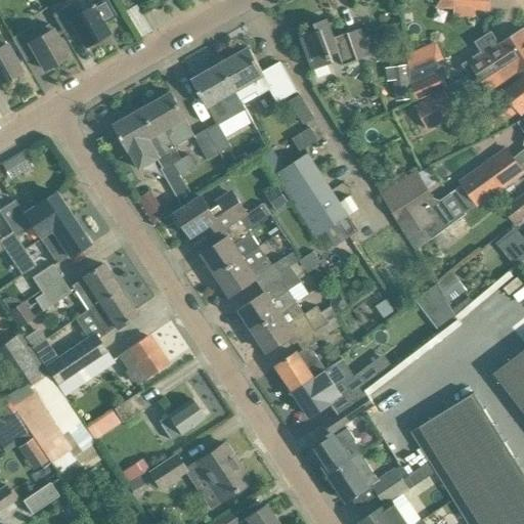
[(78,13),(72,3),(52,14),(66,38),(67,37),(64,33),(74,28),(84,46),(107,33),(101,23),(113,16),(103,0),(101,0),(92,5),(92,4),(90,5),(91,6),(78,13)]
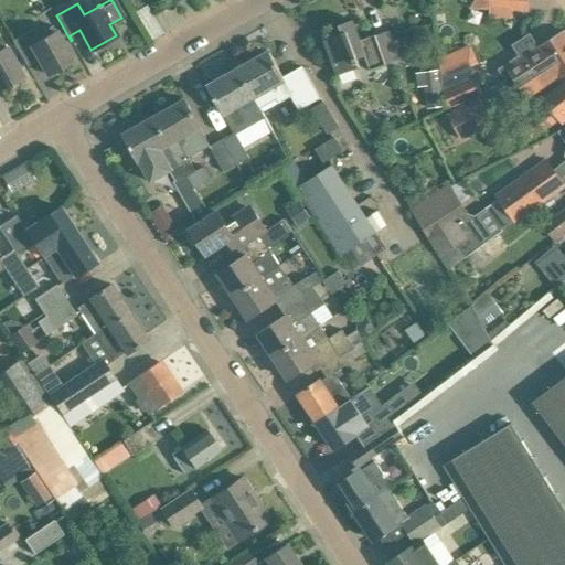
[(126,0),(132,10),(134,10),(134,9),(140,4),(144,1),(142,0),(126,0)]
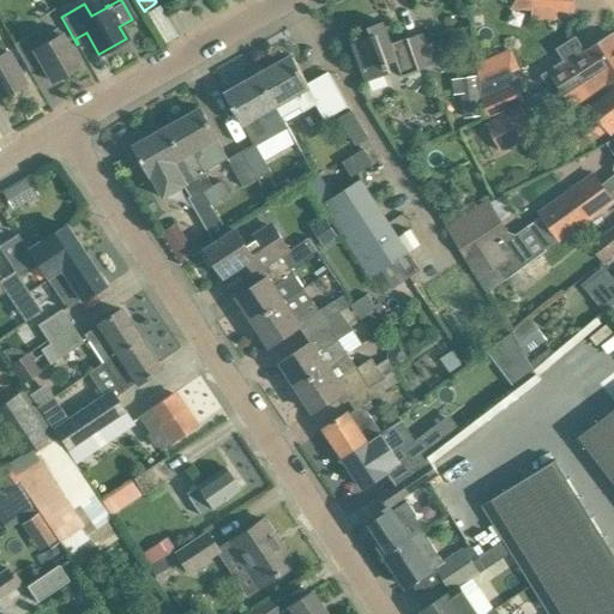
[(511,0),(511,7),(534,8),(573,11),(573,0),(511,0)]
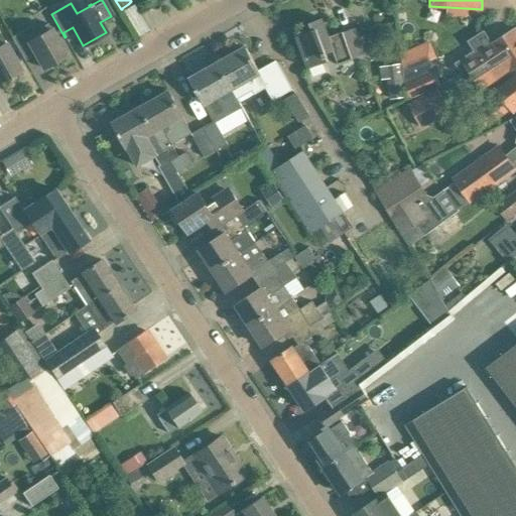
[(135,5),(124,11),(138,36),(150,30),(135,5)]
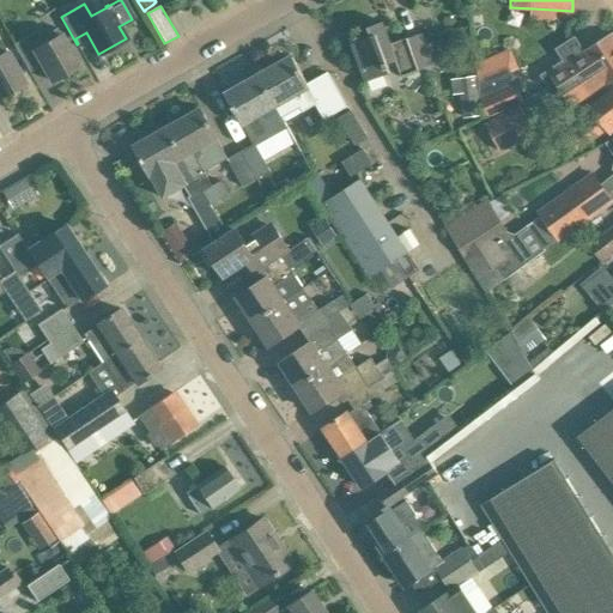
[(352,43),(360,66),(366,82),(390,73),(388,65),(396,61),(399,70),(401,77),(434,65),(431,56),(423,34),(407,38),(390,44),(383,22),(368,28),(370,36),(352,43)]
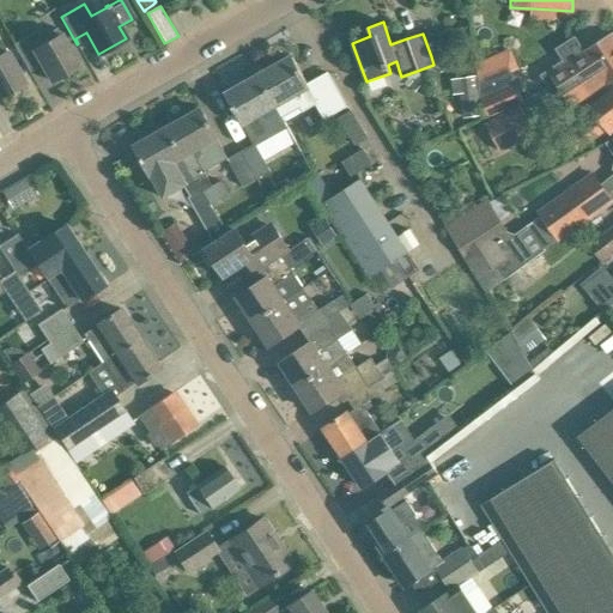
[(13,44),(18,52),(30,72),(31,71),(28,66),(40,60),(52,82),(78,66),(56,28),(41,37),(37,31),(13,44)]
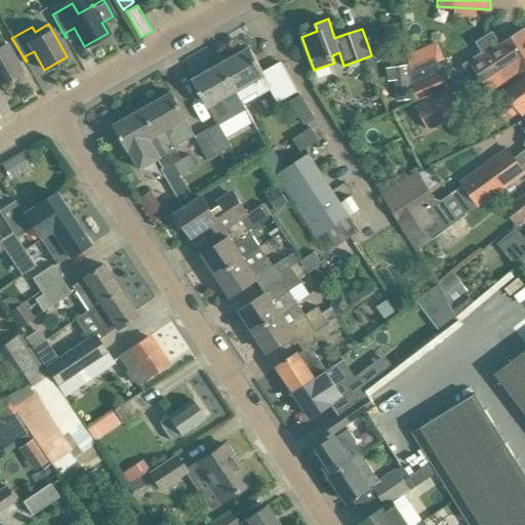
[(472,64),(477,71),(490,91),(524,69),(524,30),(472,64)]
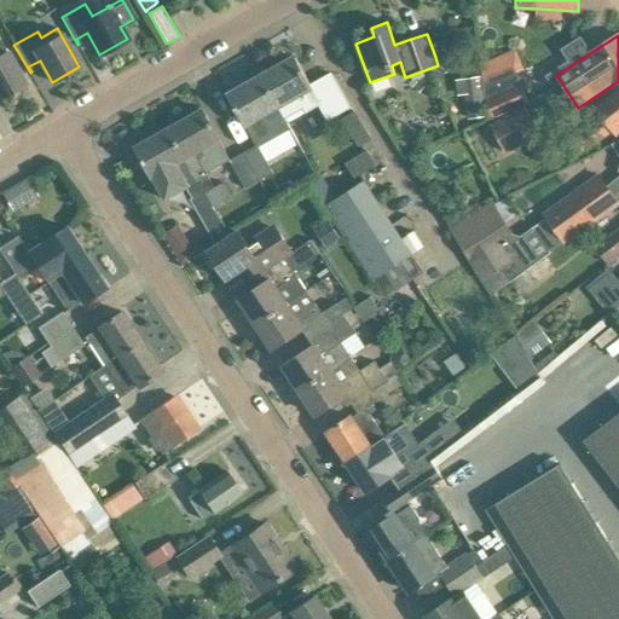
[(0,97),(25,84),(0,40),(0,97)]
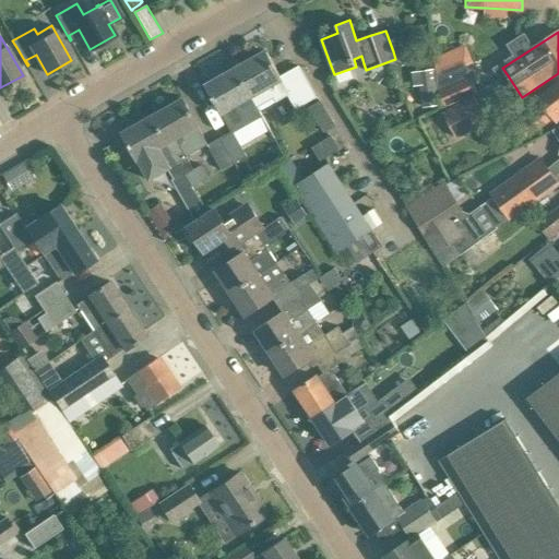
[(477,94),(477,93),(459,48),(435,59),(439,91),(445,107),(477,94)]
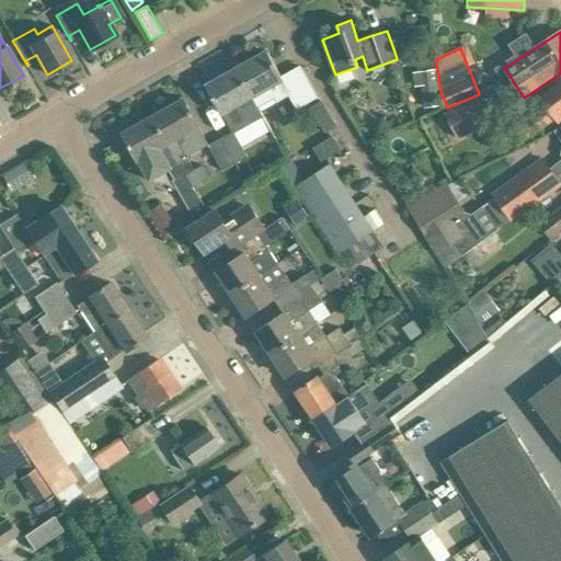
[(267,53),(237,70),(261,111),(289,95),(297,109),(317,98),(300,68),(283,78),(267,53)]
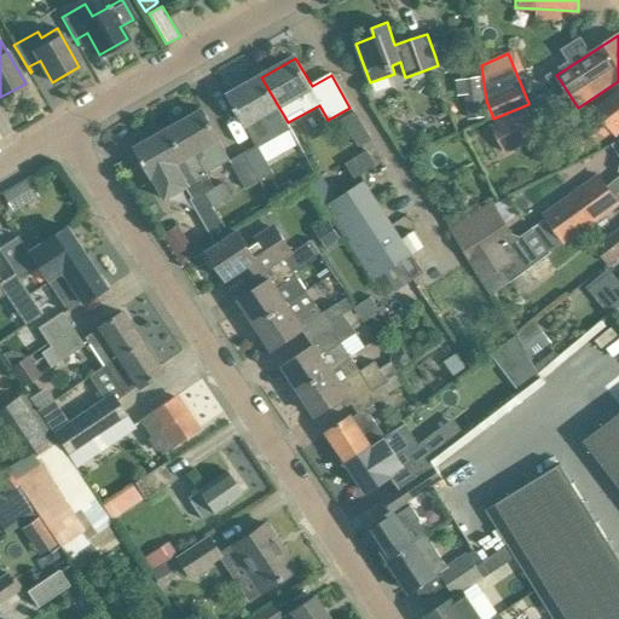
[(554,71),(545,76),(554,88),(562,84),(556,75),(554,71)]
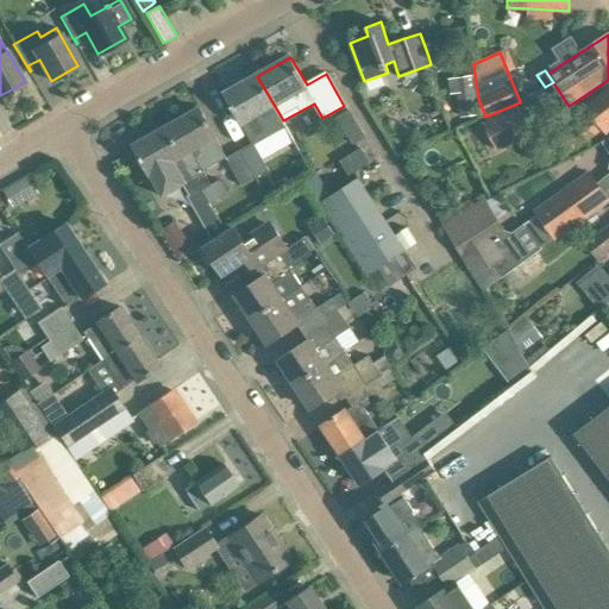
[(283,120),(257,76),(225,94),(240,124),(242,123),(251,139),(263,132),(267,138),(286,127),(283,120)]
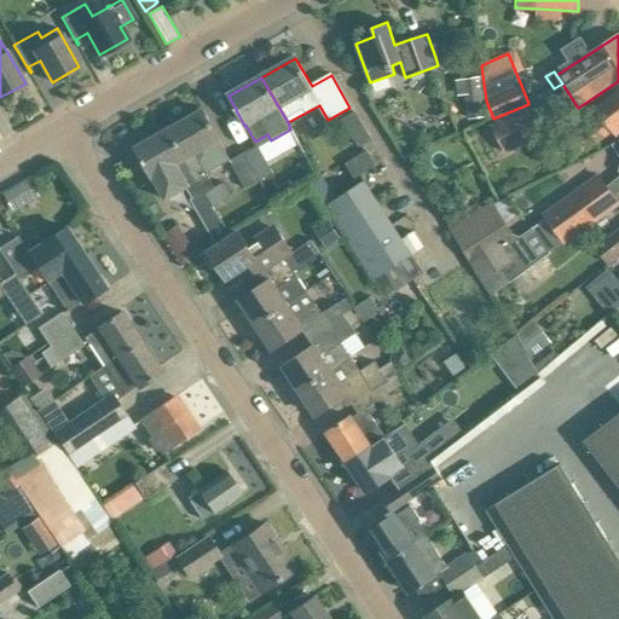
[(464,96),(467,105),(468,119),(486,116),(480,77),(456,80),(458,97),(464,96)]
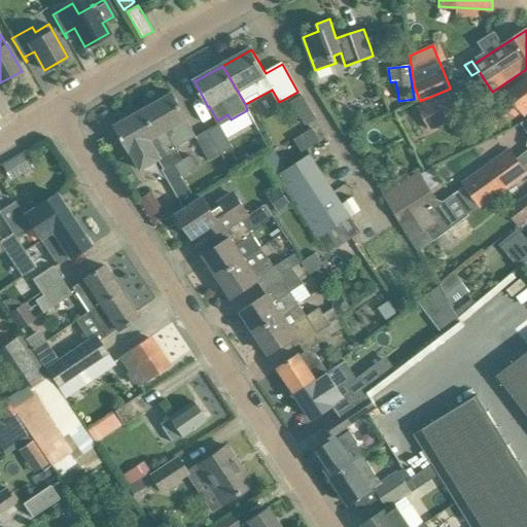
[(471,75),(450,88),(450,89),(457,101),(479,90),(471,75)]
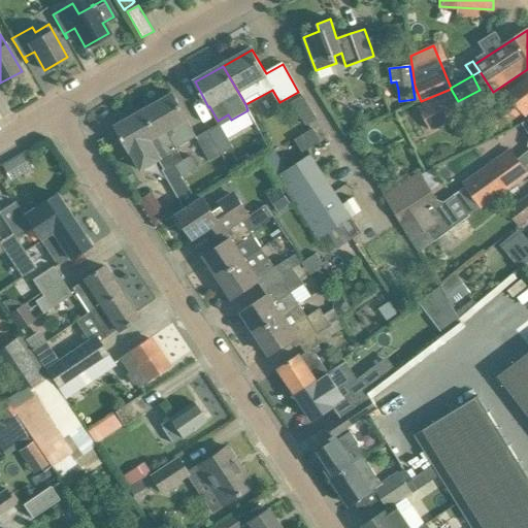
[(527,76),(518,85),(507,93),(514,102),(491,119),(498,129),(522,111),(526,118),(527,114),(527,76)]
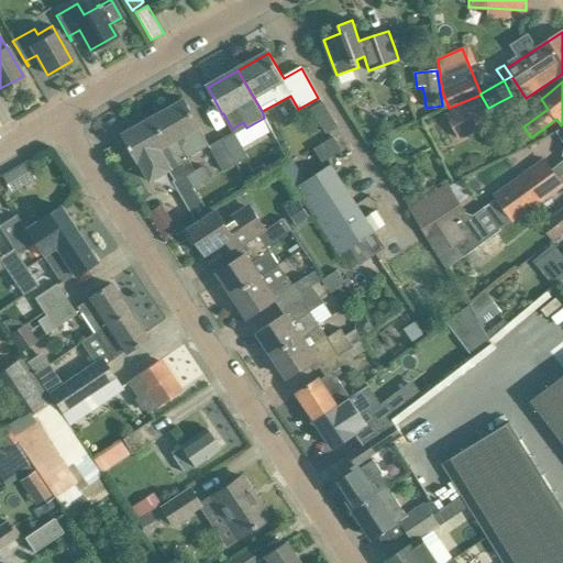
[(446,113),(460,140),(493,123),(478,97),(446,113)]
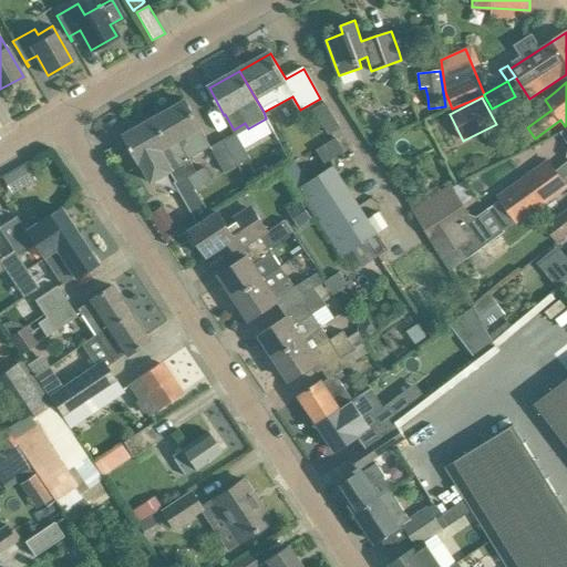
[(186,101),(155,119),(181,165),(188,161),(189,161),(187,155),(209,143),(200,129),(196,121),(186,101)]
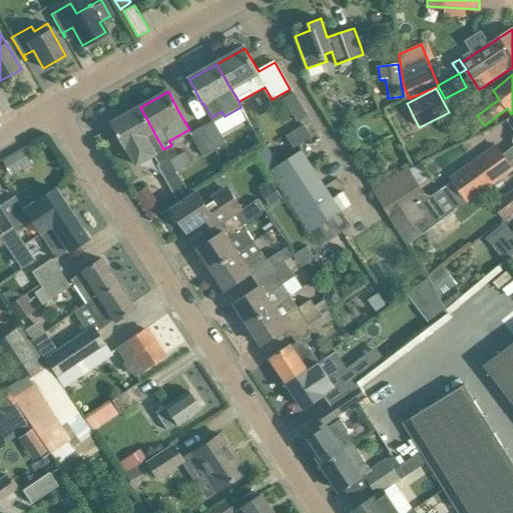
[(284,99),(298,121),(309,114),(295,92),(284,99)]
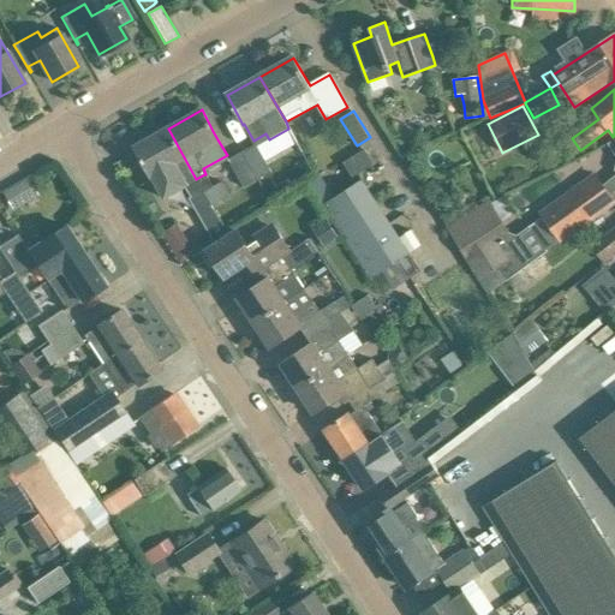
[(187,186),(220,243),(230,236),(215,213),(212,207),(204,192),(213,187),(206,174),(204,174),(196,179),(168,129),(151,138),(150,136),(138,142),(139,144),(135,148),(151,177),(165,198),(187,186)]
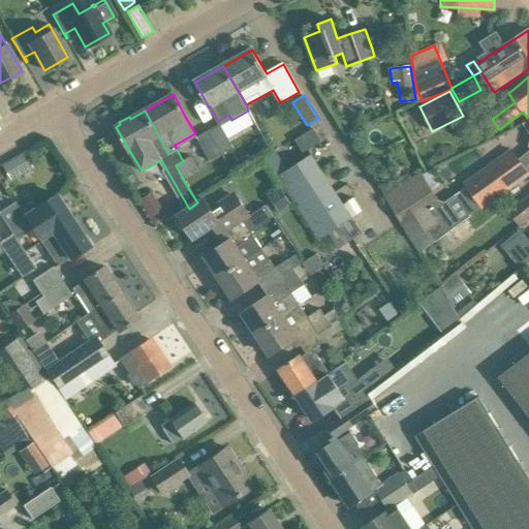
[(220,124),(208,130),(221,155),(234,148),(220,124)]
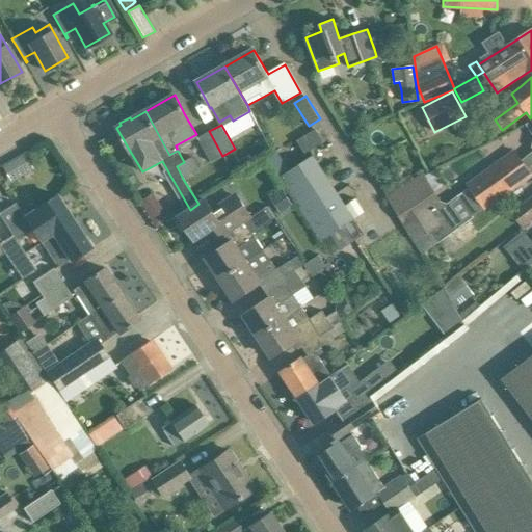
[(297,140),(306,155),(325,143),(316,129),(297,140)]
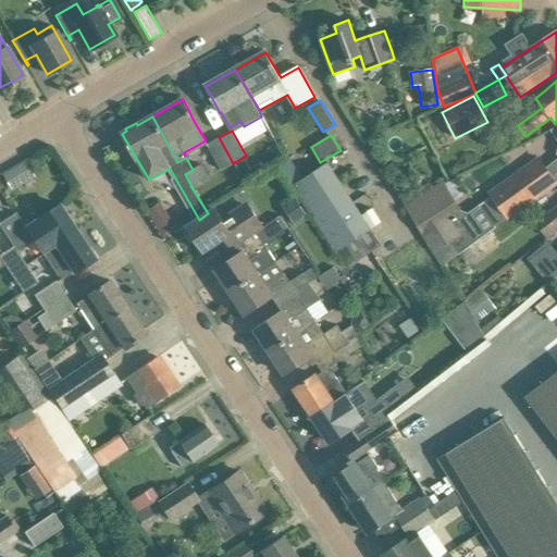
[(233,163),(219,137),(207,145),(221,170),(233,163)]
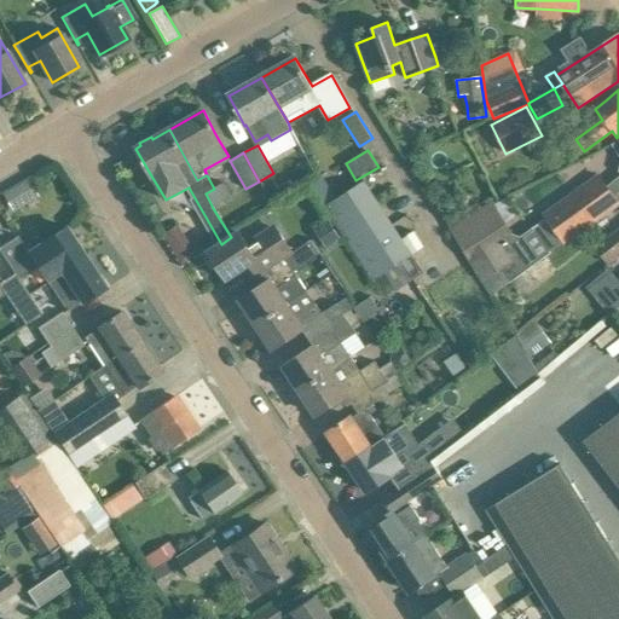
[(513,235),(501,242),(513,261),(503,268),(510,282),(550,254),(549,252),(562,242),(563,244),(590,225),(618,203),(618,168),(618,171),(618,178),(607,187),(600,177),(544,217),(545,219),(521,237),(513,235)]
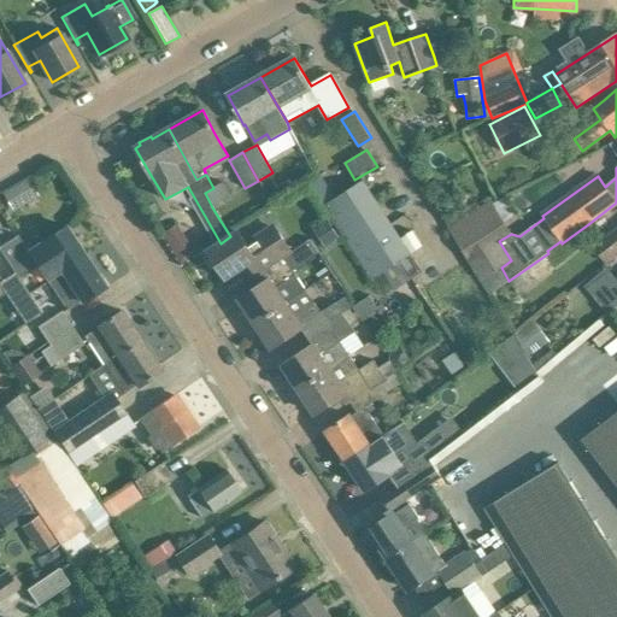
[(15,187),(24,203),(36,195),(28,180),(15,187)]
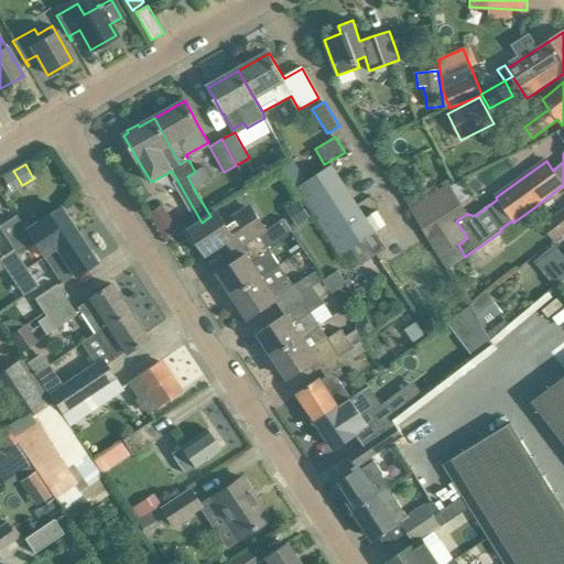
[(187,176),(194,190),(210,180),(204,166),(195,172),(187,176)]
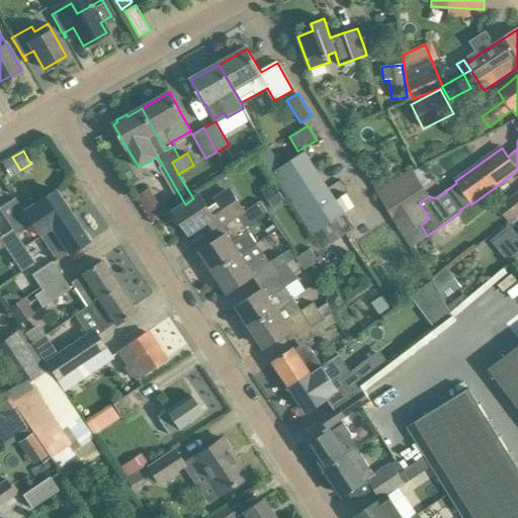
[(311,235),(317,232),(335,219),(336,219),(344,212),(336,200),(305,153),(271,174),(311,235)]
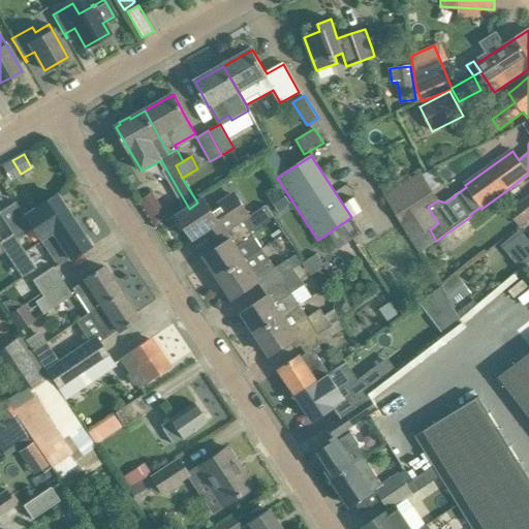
[(410,174),(381,190),(419,251),(436,241),(430,229),(438,223),(428,207),(438,200),(422,172),(412,178),(410,174)]
